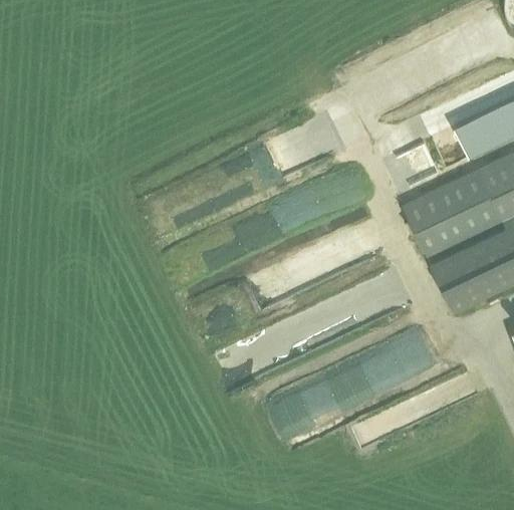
[(504,5),(504,9),(504,12),(505,15),(506,19),(507,22),(508,25),(510,28),(512,31),(513,32),(513,0),(504,0),(505,2),(504,5)]
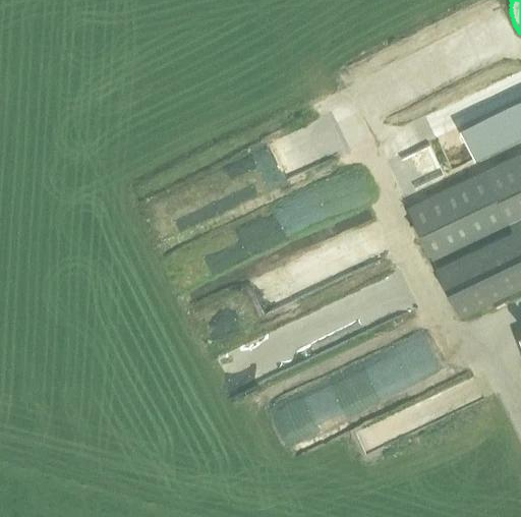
[(520,140),(520,102),(459,132),(474,164),(520,140)]
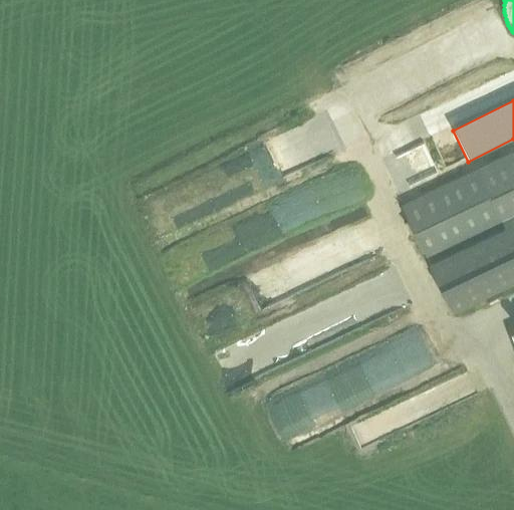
[(429,267),(452,315),(513,285),(513,152),(401,206),(427,258),(501,223),(504,231),(429,267)]
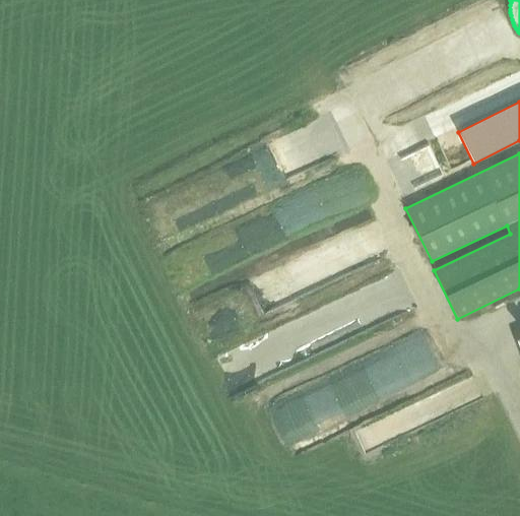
[(358,264),(392,255),(385,229),(350,238),(358,264)]
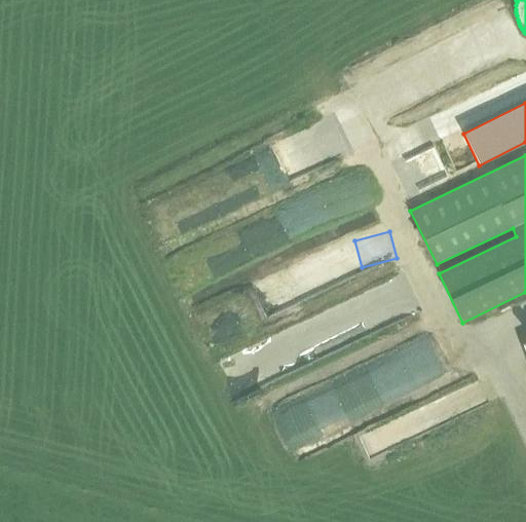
[(222,302),(236,332),(255,323),(240,294),(222,302)]
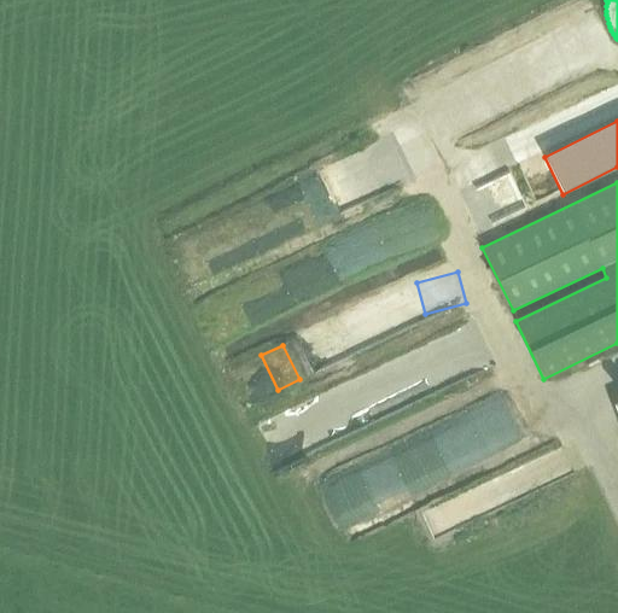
[(322,407),(310,415),(325,437),(337,428),(322,407)]
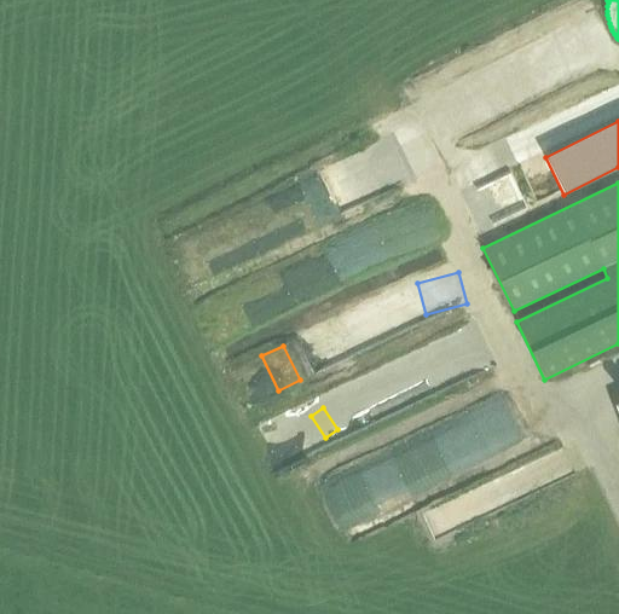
[(279,413),(284,449),(313,444),(308,409),(279,413)]
